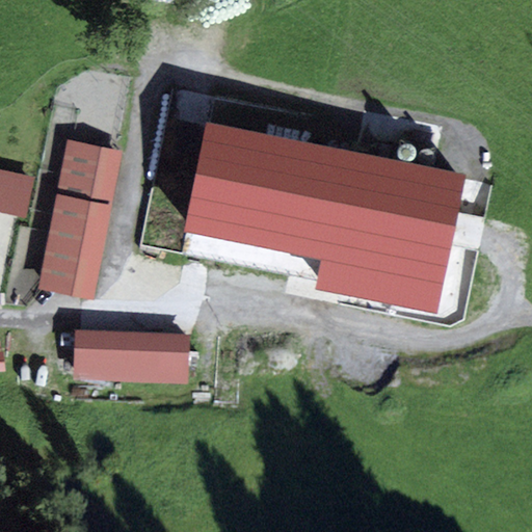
[(183,232),(322,260),(317,290),(437,315),(466,176),(206,123),(183,232)]
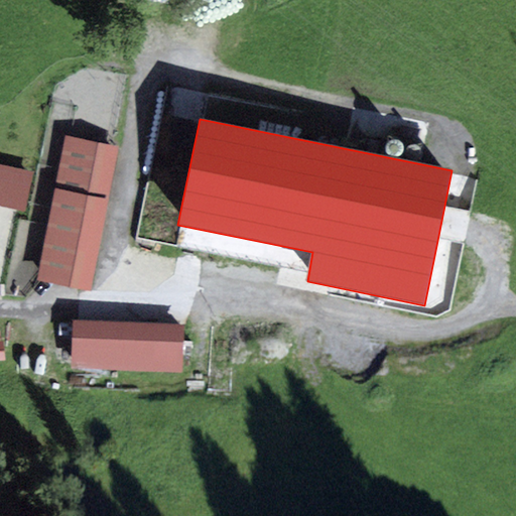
[(120,146),(67,136),(37,280),(91,290),(120,146)]
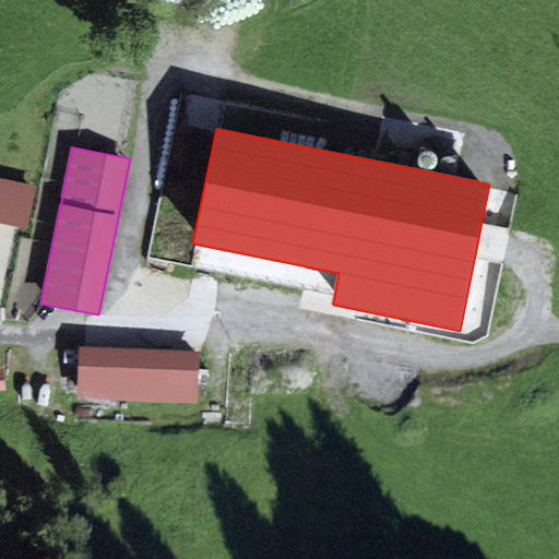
[(425,153),(423,154),(420,155),(418,158),(418,161),(418,164),(419,166),(421,168),(425,169),(427,170),(430,169),(432,168),(435,166),(436,163),(436,159),(435,157),(433,155),(430,153),(428,152),(425,153)]
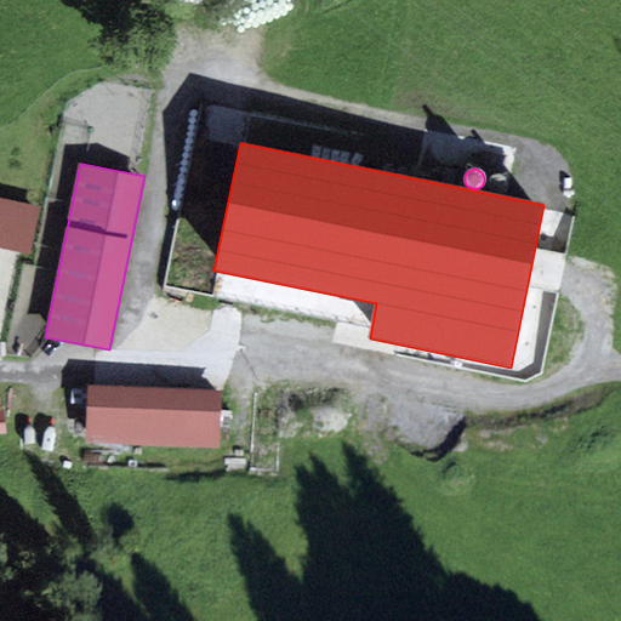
[(163,175),(154,205),(178,211),(187,181),(163,175)]
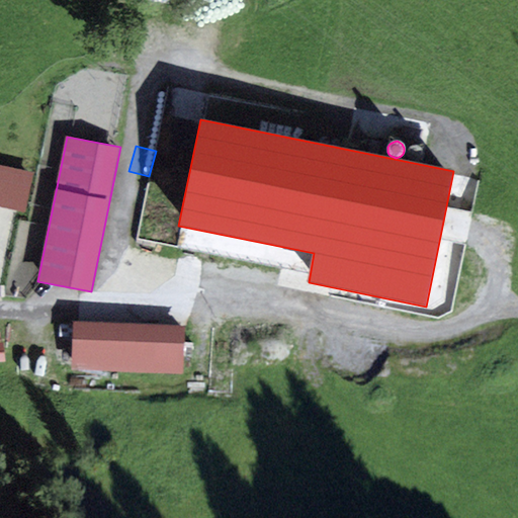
[(33,172),(0,164),(0,206),(24,211),(33,172)]
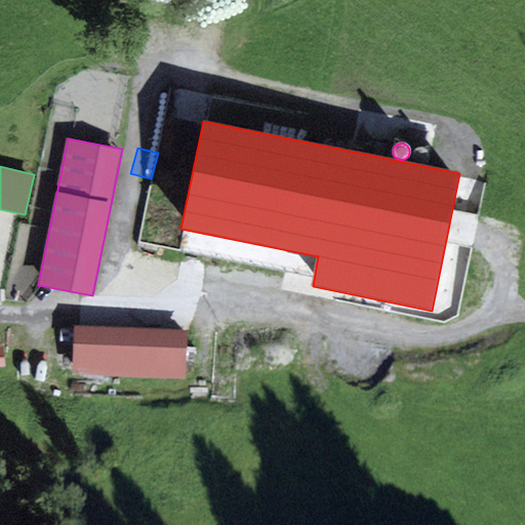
[(188,329),(74,325),(72,374),(186,379),(188,329)]
